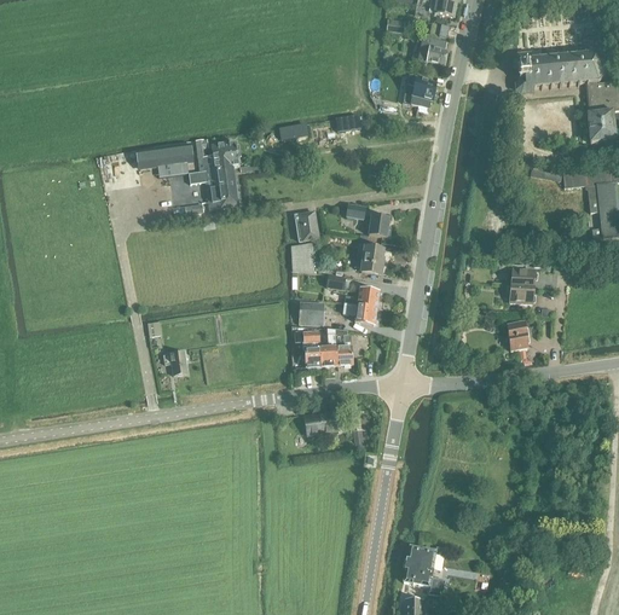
[(434,11),(434,12),(453,17),(456,4),(437,0),(418,0),(416,13),(428,16),(428,10),(434,11)]
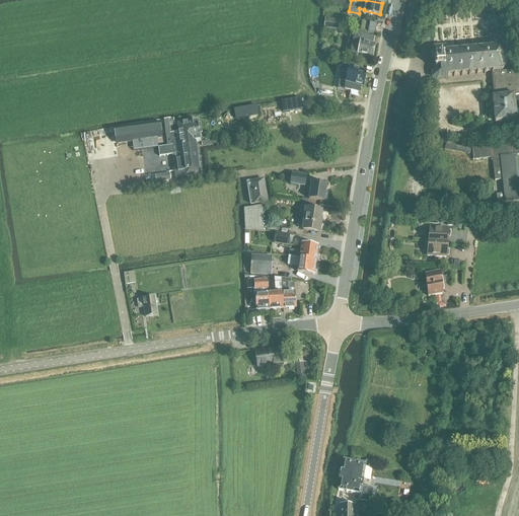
[(339,25),(340,15),(324,14),(324,24),(339,25)]
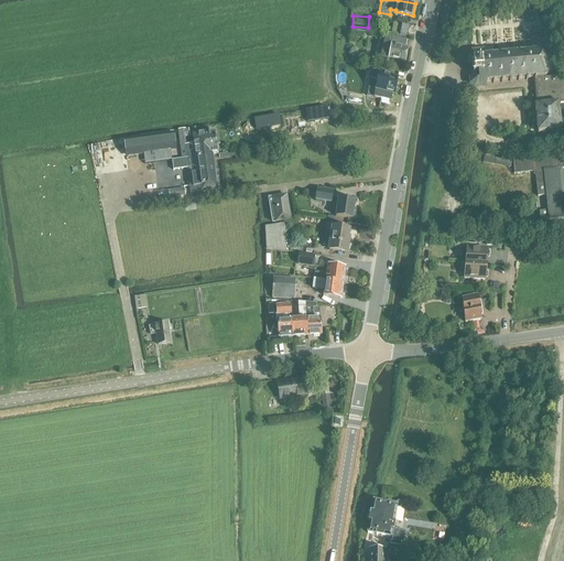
[(404,60),(408,45),(409,38),(386,32),(380,56),(388,58),(389,56),(404,60)]
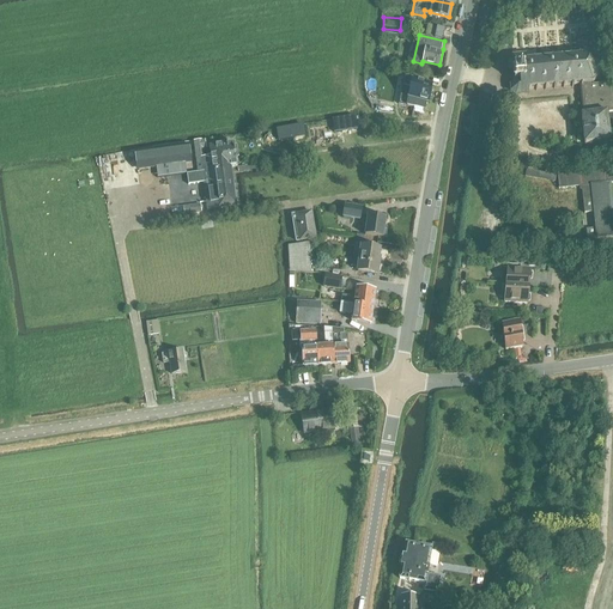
[(528,91),(528,86),(583,81),(593,80),(600,71),(599,59),(589,50),(526,56),(526,52),(513,52),(508,58),(509,64),(514,68),(515,77),(510,80),(510,87),(515,92),(528,91)]
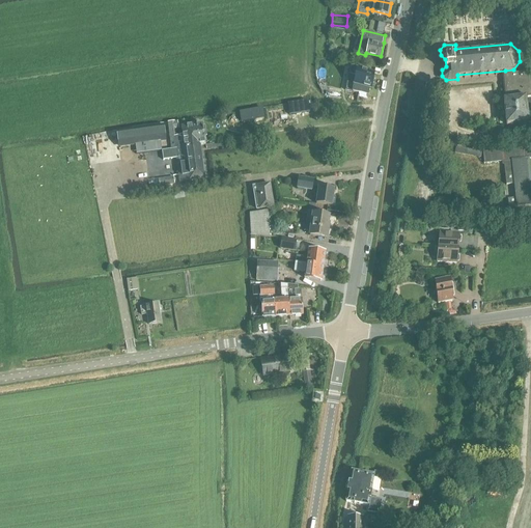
[(342,55),(343,48),(332,47),(331,54),(342,55)]
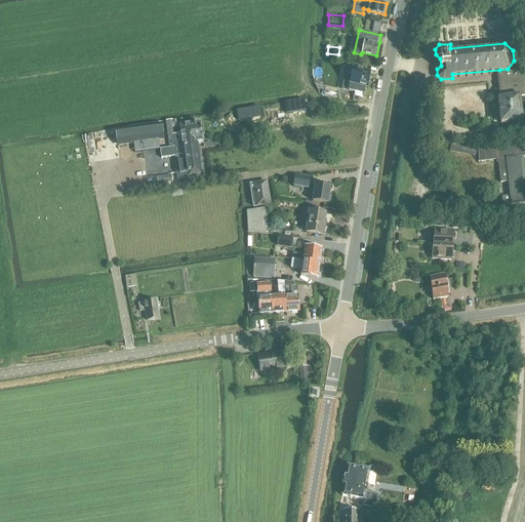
[(346,63),(340,86),(348,87),(363,90),(364,88),(365,83),(366,84),(367,84),(370,70),(359,67),(359,66),(353,65),(348,64),(346,63)]
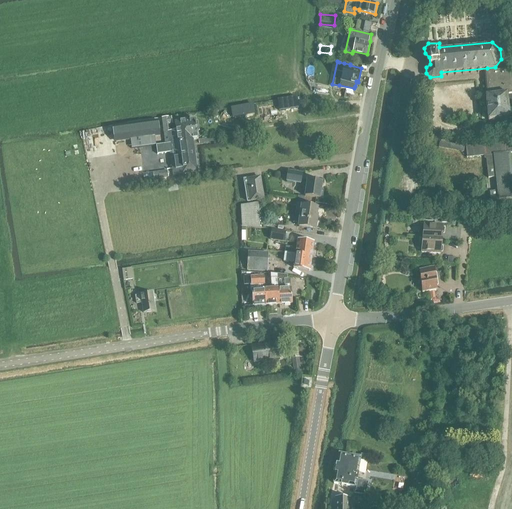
[(489,93),(485,94),(487,118),(511,115),(511,91),(509,67),(504,67),(495,68),(495,67),(487,68),(489,93)]
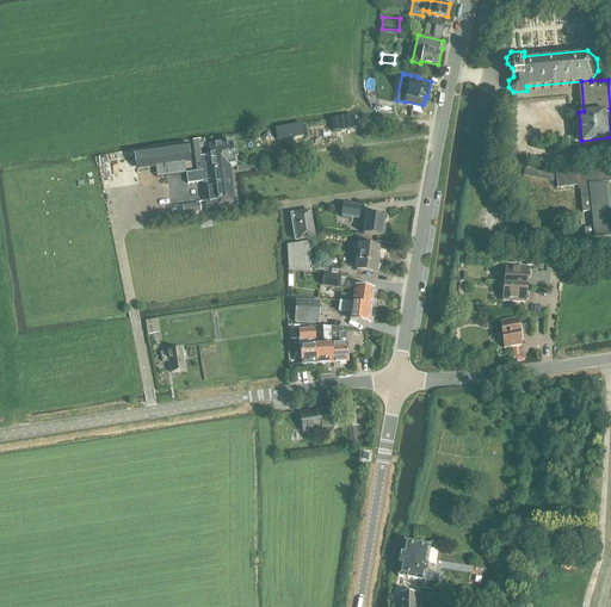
[(302,121),(276,124),(277,135),(303,131),(302,121)]
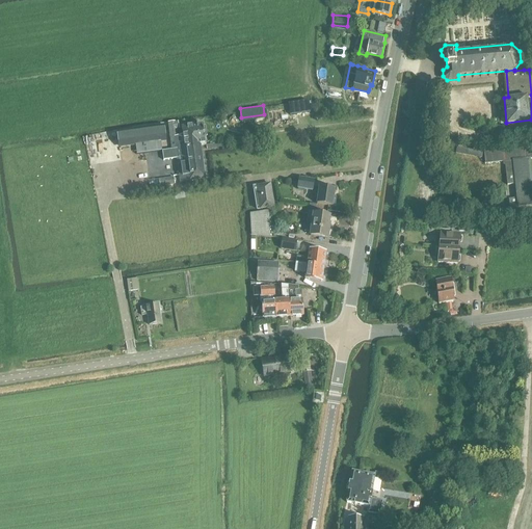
[(167,120),(171,147),(200,142),(206,141),(203,122),(182,125),(183,133),(177,134),(176,127),(179,126),(178,118),(167,120)]
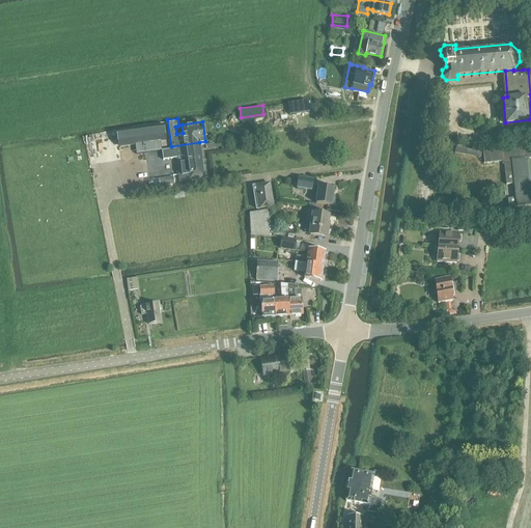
[(163,120),(118,126),(120,142),(134,141),(142,140),(165,137),(163,120)]
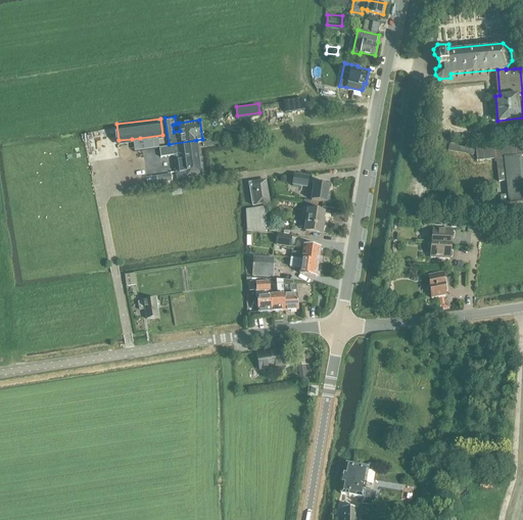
[(161,153),(174,151),(178,177),(201,173),(198,148),(196,140),(169,144),(160,145),(159,147),(160,152),(161,153)]
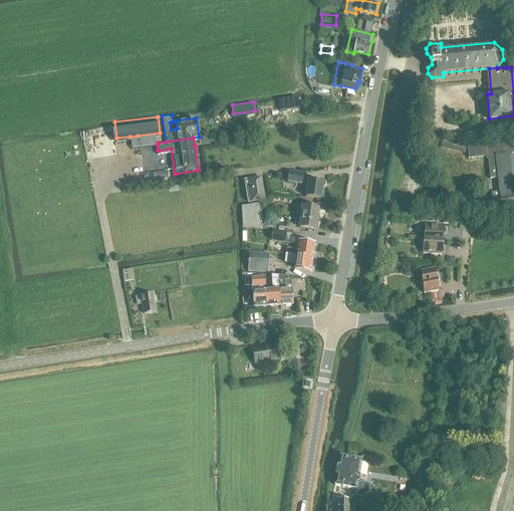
[(513,177),(511,151),(513,151),(513,139),(467,144),(468,156),(487,154),(490,176),(498,176),(499,189),(491,189),(492,198),(500,197),(500,198),(513,196),(513,177)]
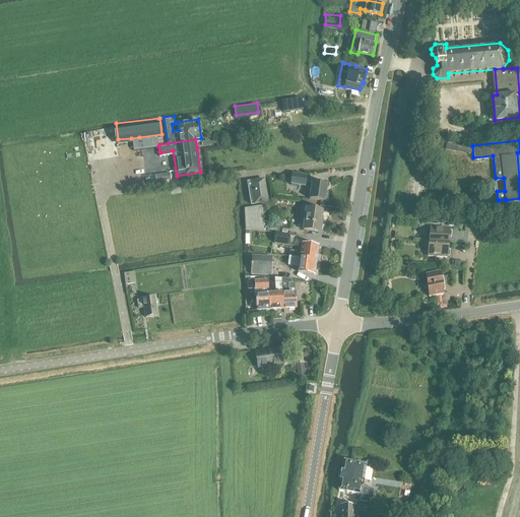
[(155,180),(171,178),(170,171),(154,173),(155,180)]
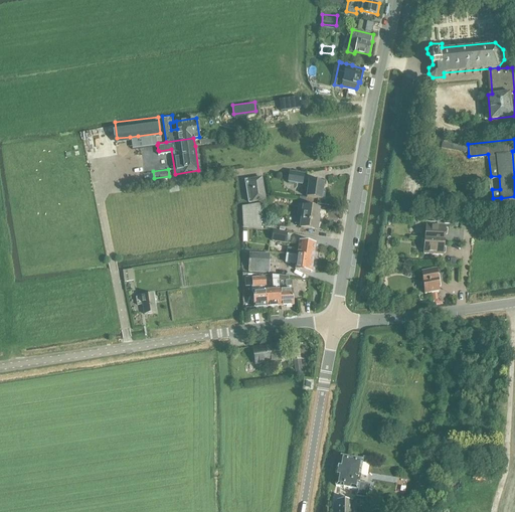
[(289,179),(303,181),(304,171),(290,169),(289,179)]
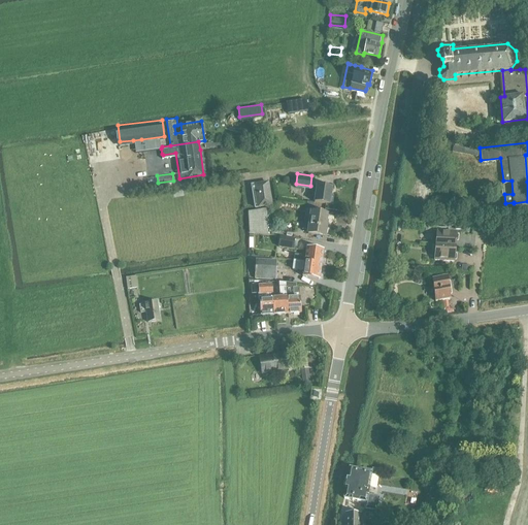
[(256,205),(272,202),(268,179),(252,183),(256,205)]
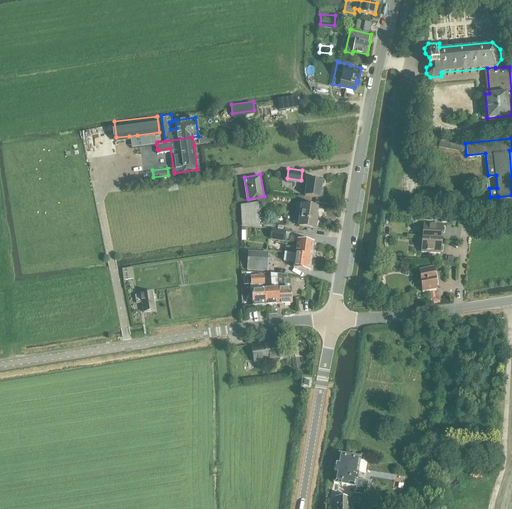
[(322,179),(307,177),(305,193),(320,195),(322,179)]
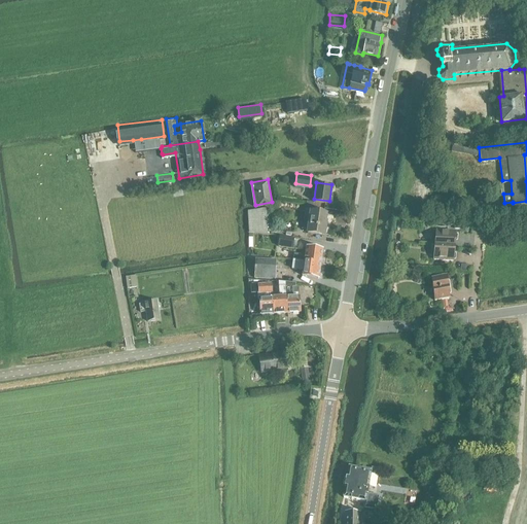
[(252,229),(268,231),(266,206),(248,209),(249,229),(252,229)]
